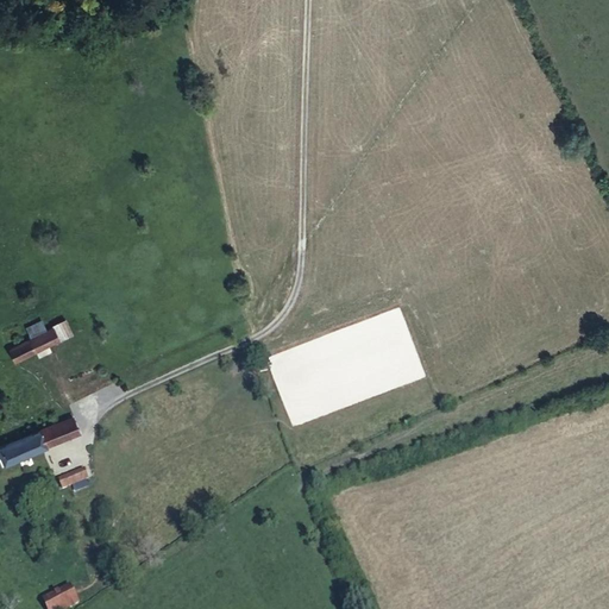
[(43,320),(25,328),(31,338),(48,331),(43,320)]
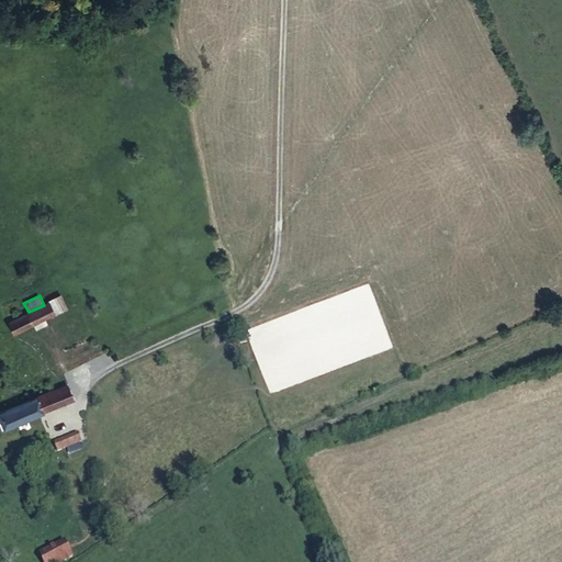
[(66,308),(60,295),(48,301),(49,302),(55,314),(66,308)]
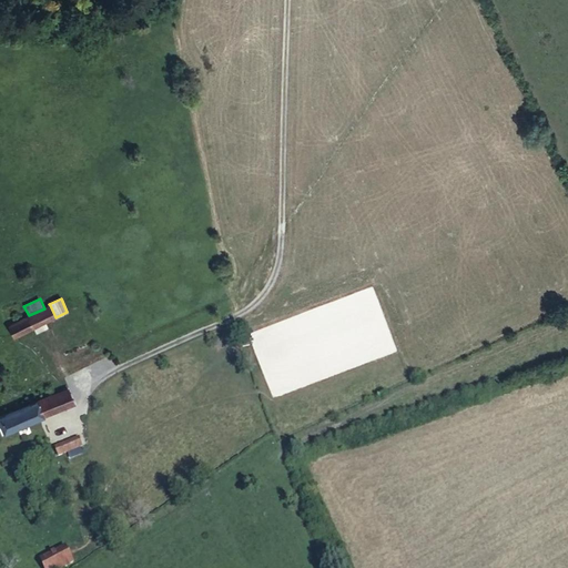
[(29,315),(10,324),(16,336),(56,317),(50,305),(44,308),(29,315)]
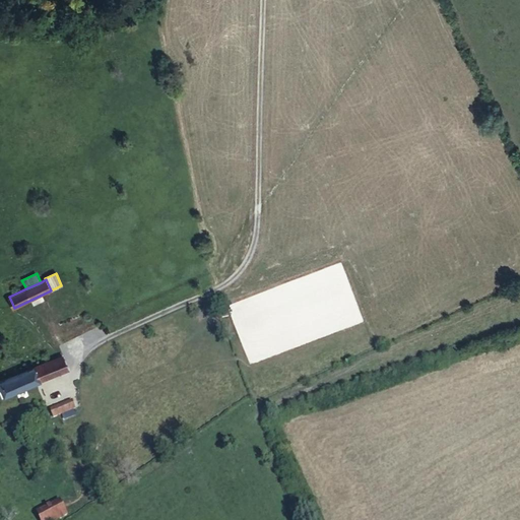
[(67,369),(63,356),(46,364),(51,376),(67,369)]
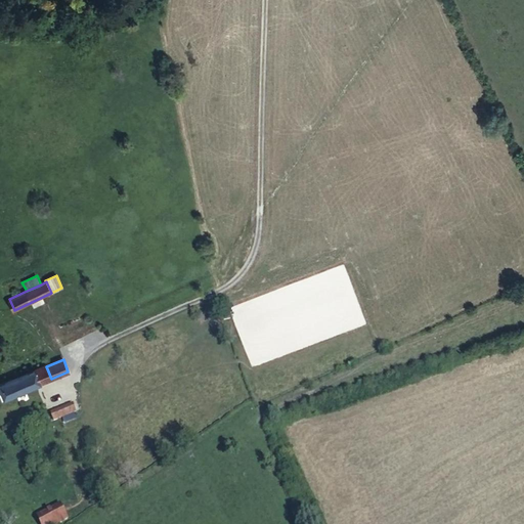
[(46,366),(0,385),(0,390),(3,399),(51,379),(46,366)]
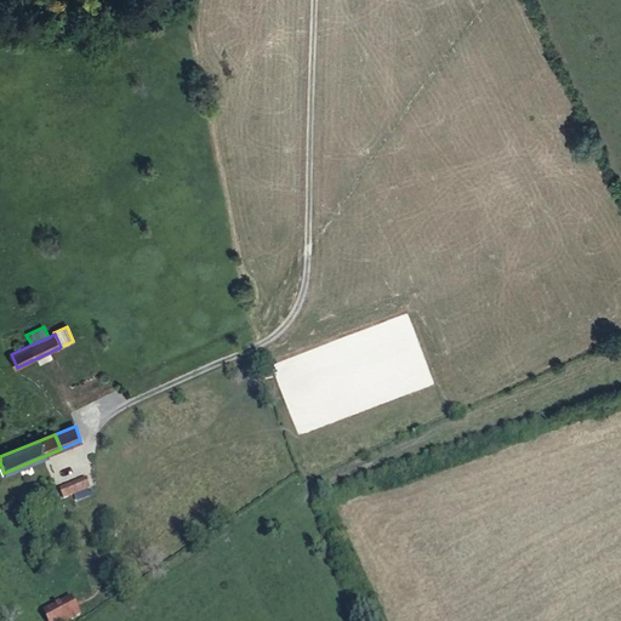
[(86,479),(61,489),(64,499),(91,489),(86,479)]
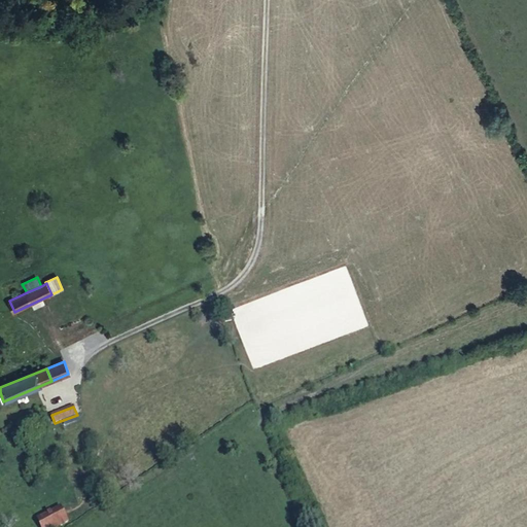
[(62,506),(37,519),(40,526),(56,526),(68,521),(62,506)]
